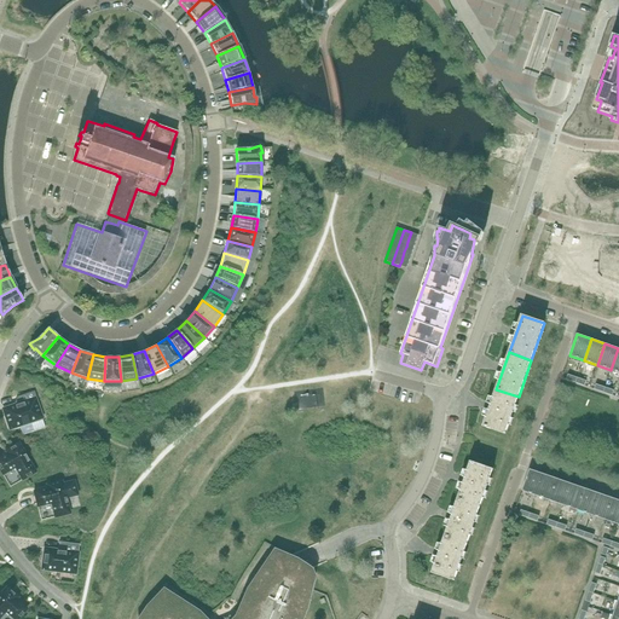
[(505,434),(519,397),(496,389),(484,426),(505,434)]
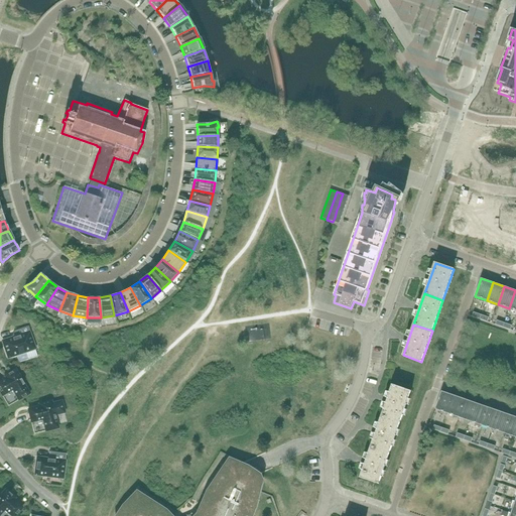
[(16,355),(35,349),(29,333),(21,335),(2,342),(8,358),(16,355)]
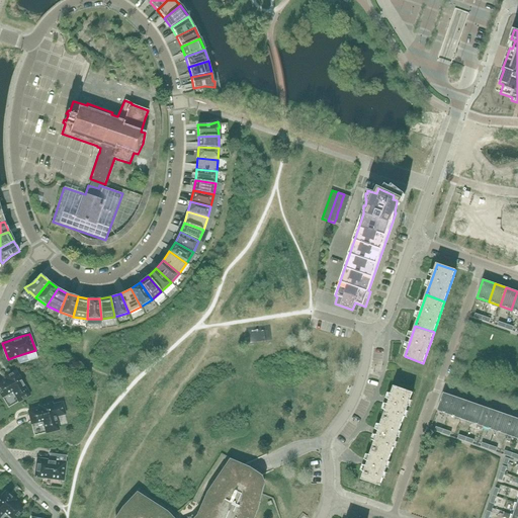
[(0,383),(0,394),(4,401),(8,408),(29,396),(15,371),(14,372),(4,377),(6,380),(0,383)]
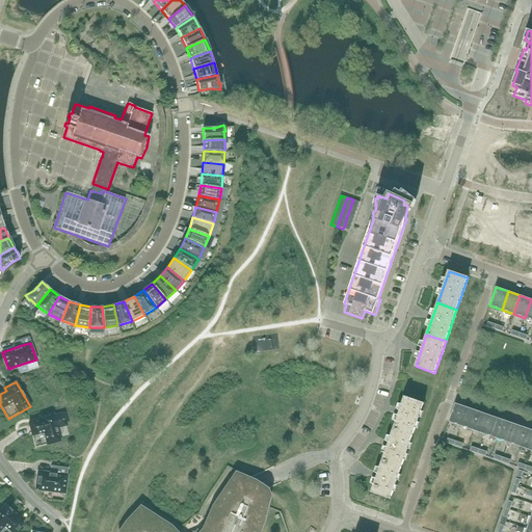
[(413,435),(423,404),(404,397),(393,429),(413,435)]
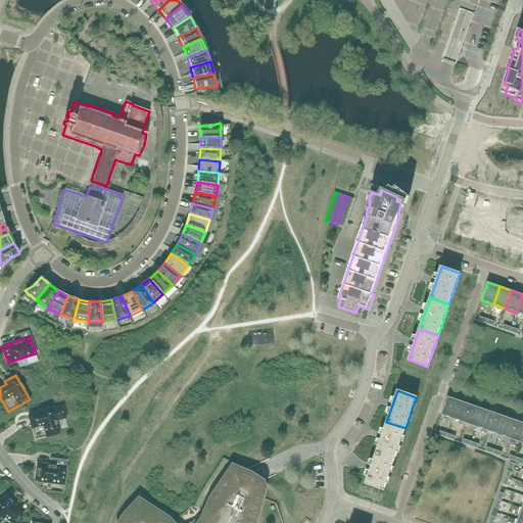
[(454,419),(460,400),(447,396),(441,415),(454,419)]
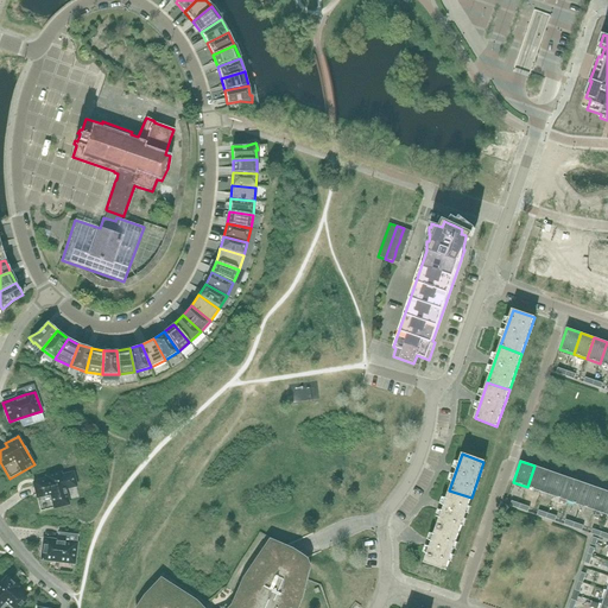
[(540,492),(548,470),(534,466),(527,487),(540,492)]
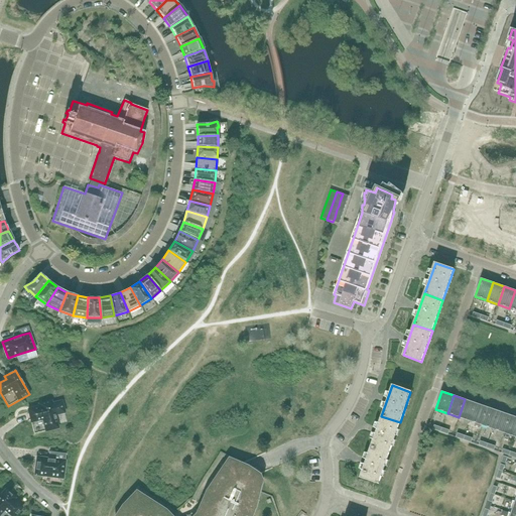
[(470,421),(477,403),(465,399),(459,417),(470,421)]
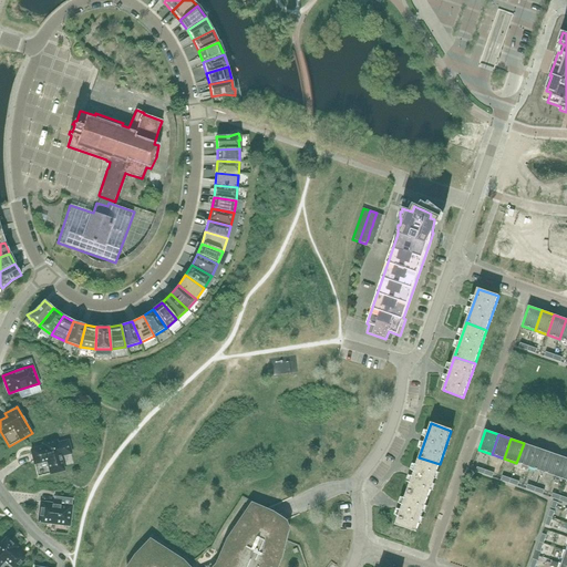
[(47,461),(48,464),(50,474),(64,471),(60,456),(71,454),(68,441),(58,443),(57,441),(43,444),(44,447),(31,451),(34,464),(47,461)]
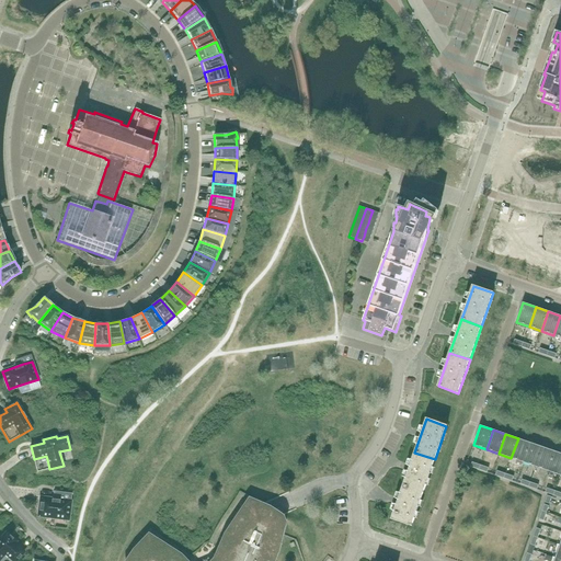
[(524,462),(530,443),(518,438),(511,458),(524,462)]
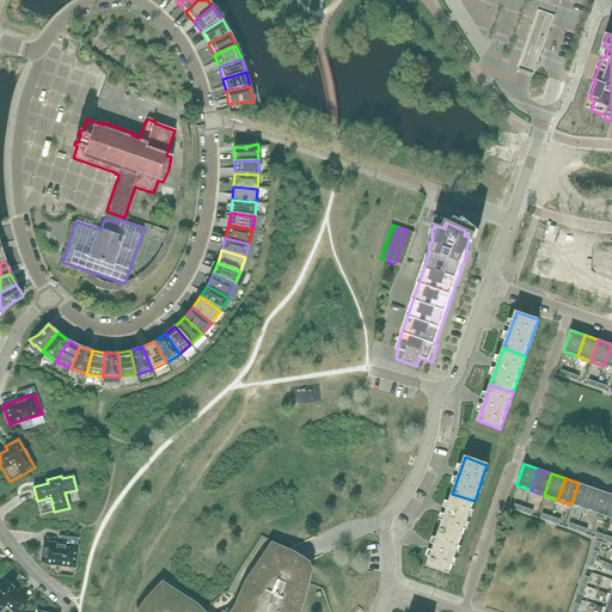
[(585,509),(592,488),(579,483),(571,505),(585,509)]
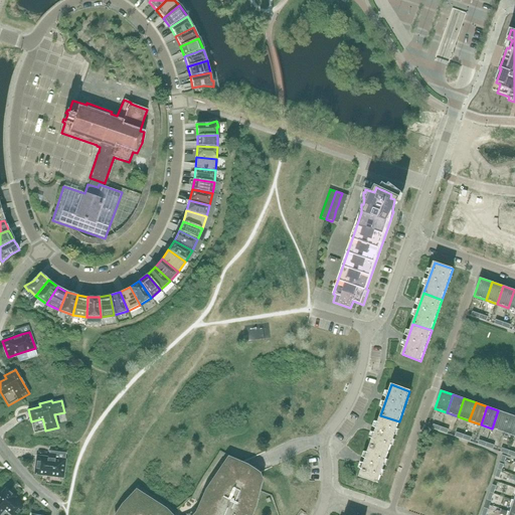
[(503,433),(510,414),(498,410),(492,428),(503,433)]
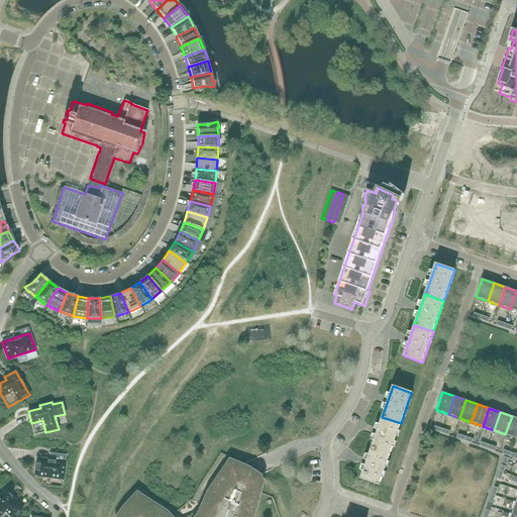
[(516,438),(516,437),(516,418),(512,416),(505,434),(516,438)]
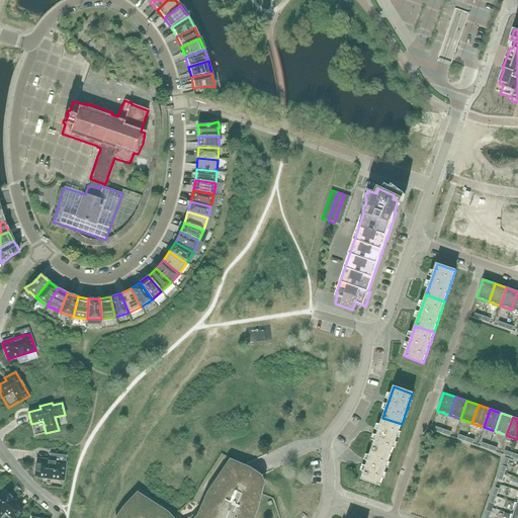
[(391,455),(402,424),(382,418),(372,448),(391,455)]
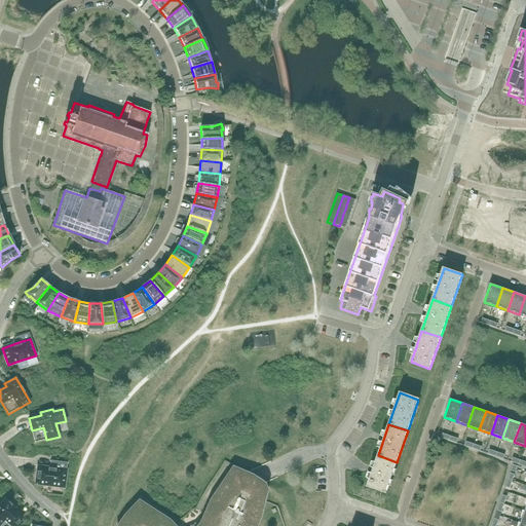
[(386,493),(397,462),(378,455),(367,487),(386,493)]
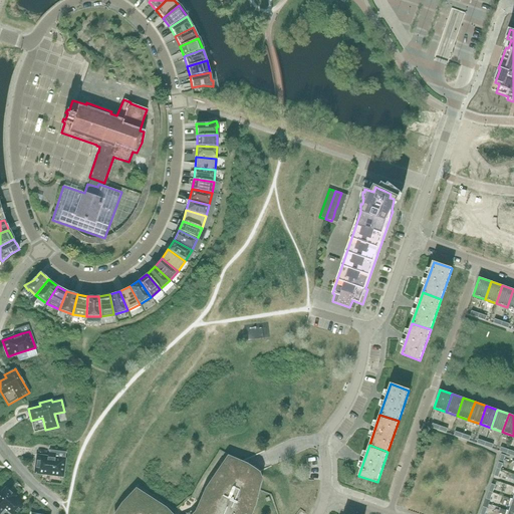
[(53,451),(49,450),(48,457),(41,457),(36,456),(36,461),(34,473),(41,474),(62,477),(65,453),(53,451)]
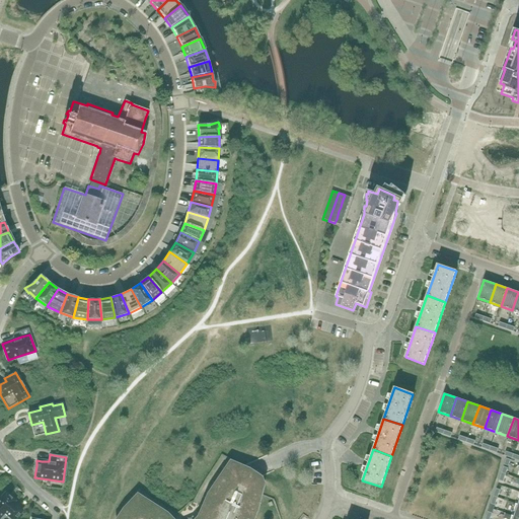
[(251,480),(249,479),(247,478),(242,467),(243,467),(230,461),(229,462),(208,494),(198,517),(196,518),(170,518),(166,514),(137,495),(123,509),(116,518),(254,518),(258,511),(261,504),(262,504),(262,503),(261,503),(263,496),(263,495),(263,493),(265,486),(260,484),(260,477),(260,476),(251,480)]
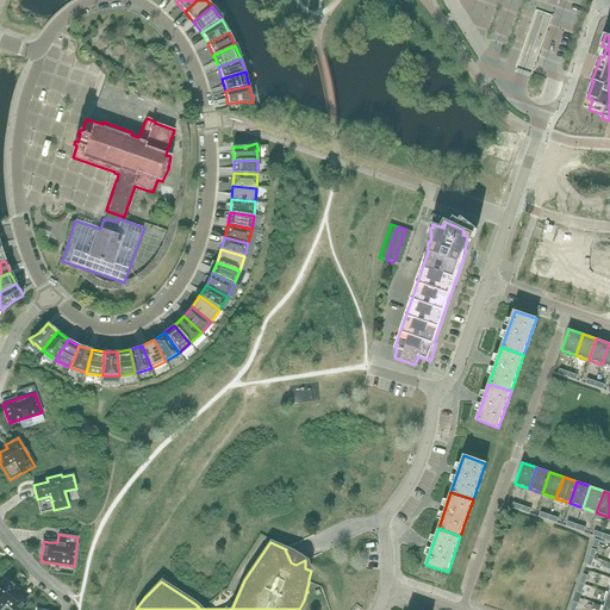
[(18,590),(6,579),(0,585),(0,609),(18,609),(26,602),(16,592),(18,590)]
